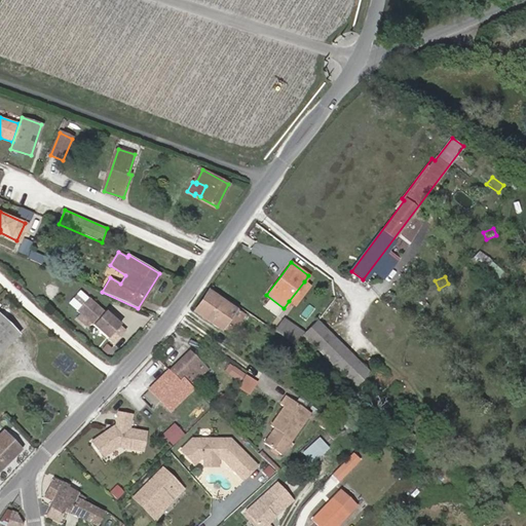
[(308,286),(304,282),(289,301),(295,305),(308,286)]
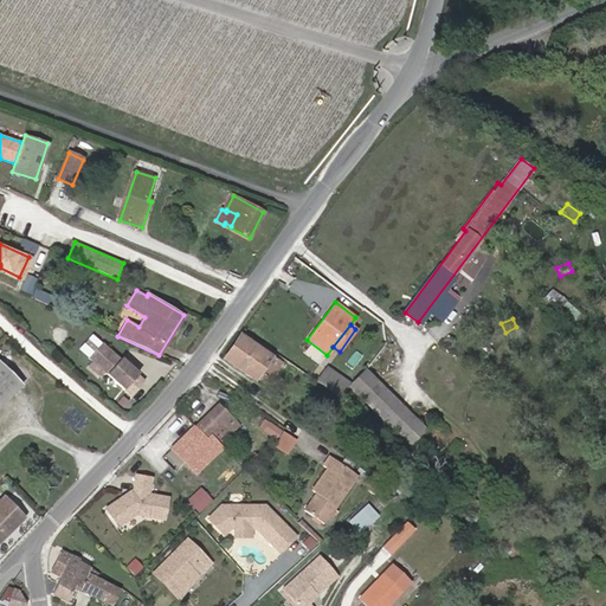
[(256,380),(262,372),(272,356),(243,335),(225,359),(256,380)]
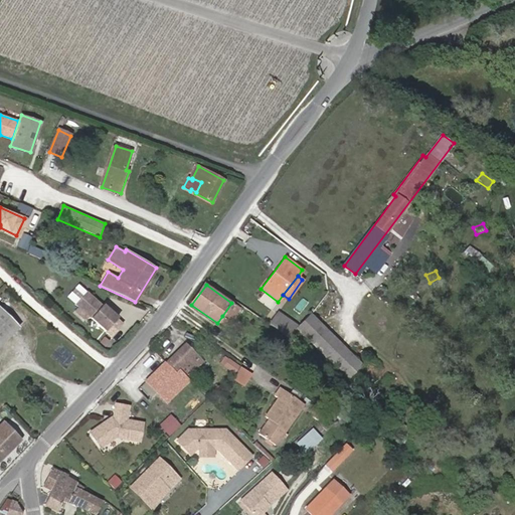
[(78,307),(90,317),(113,336),(124,324),(118,318),(119,317),(104,304),(103,306),(88,292),(76,305),(78,307)]
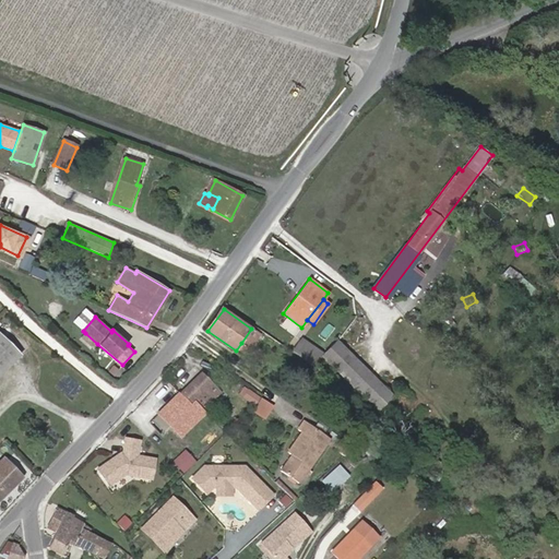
[(439,322),(444,331),(454,325),(449,317),(439,322)]
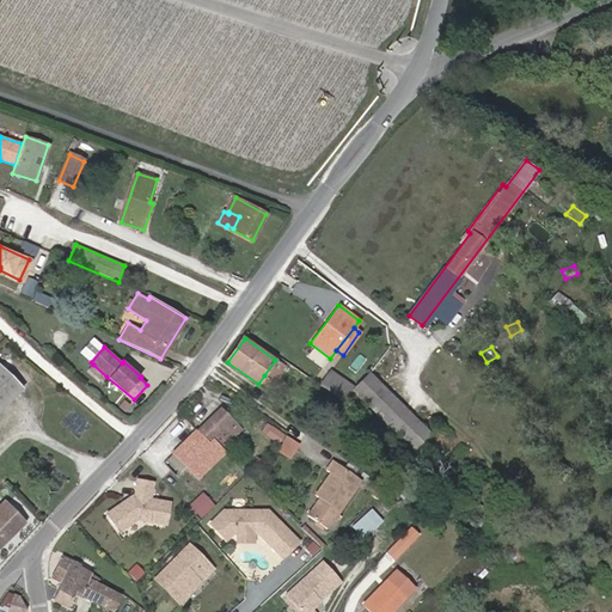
[(275,360),(264,375),(273,380),(283,366),(275,360)]
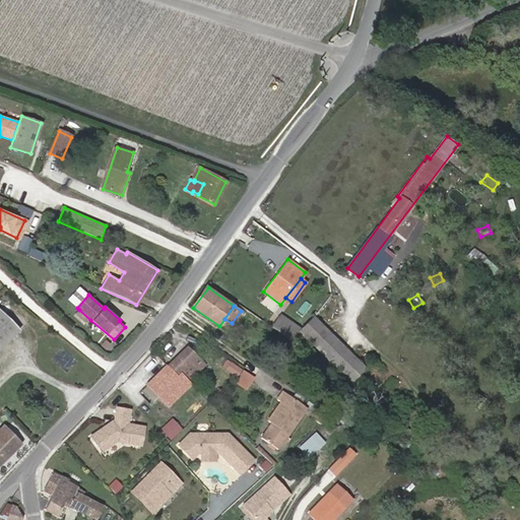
[(90,320),(79,310),(76,314),(87,324),(90,320)]
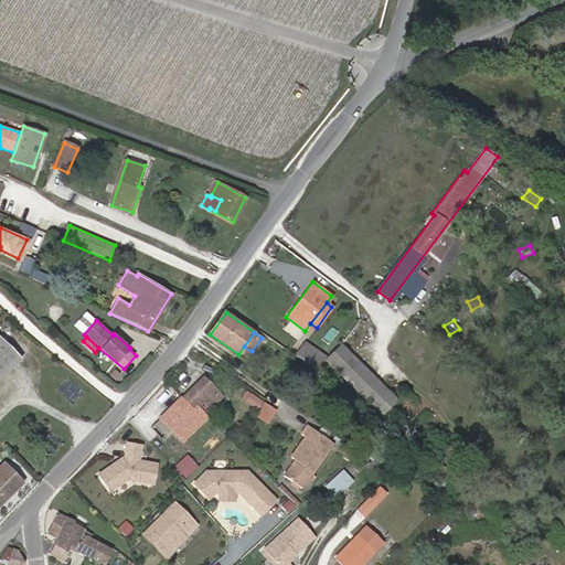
[(0,338),(0,380),(21,360),(9,347),(0,338)]
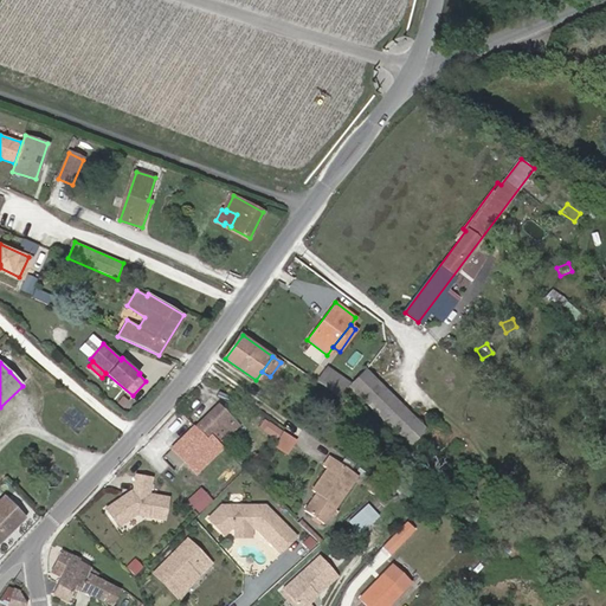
[(326,369),(316,381),(340,397),(349,387),(408,445),(425,430),(366,372),(352,385),(326,369)]
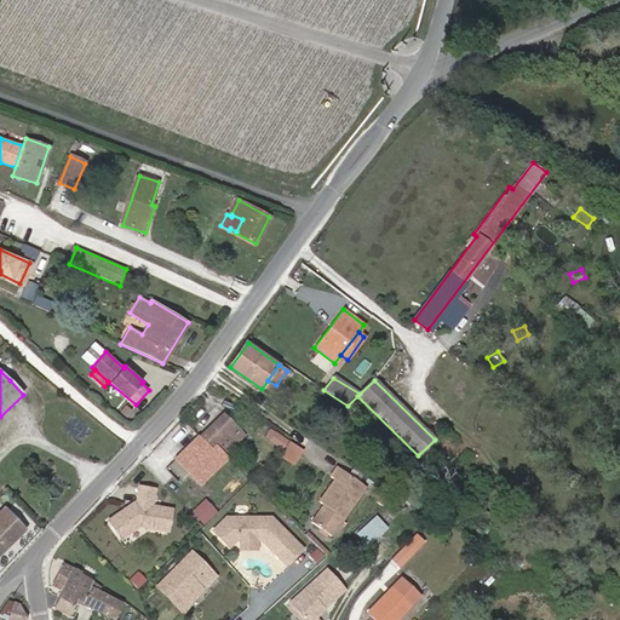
[(212,442),(224,455),(245,435),(223,414),(201,437),(208,445),(212,442)]
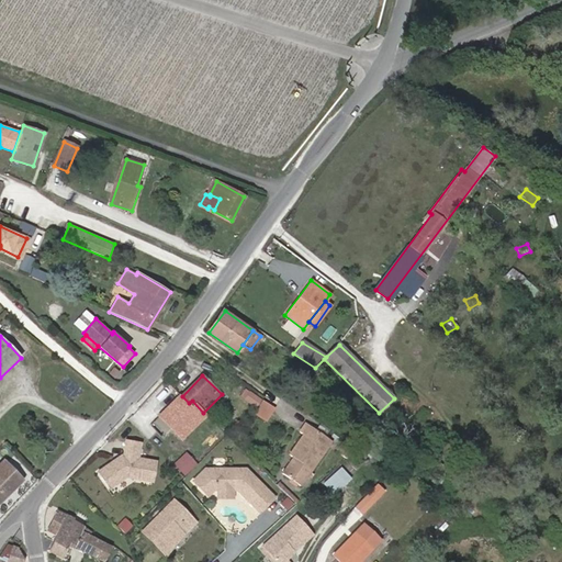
[(239,396),(256,406),(261,397),(245,388),(239,396)]
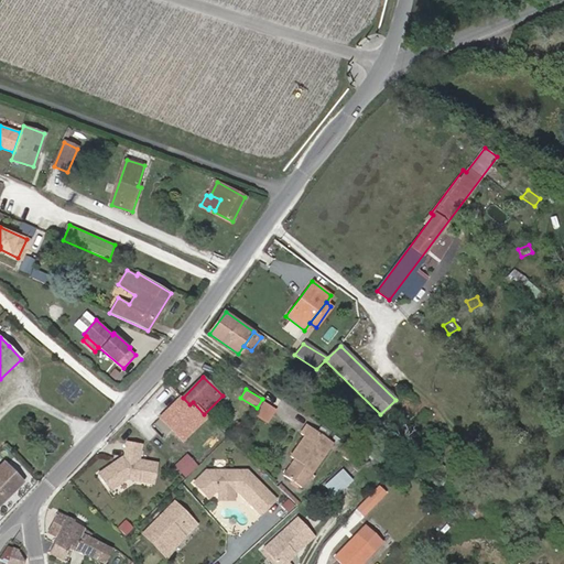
[(190,404),(183,398),(161,420),(183,442),(207,418),(193,402),(190,404)]
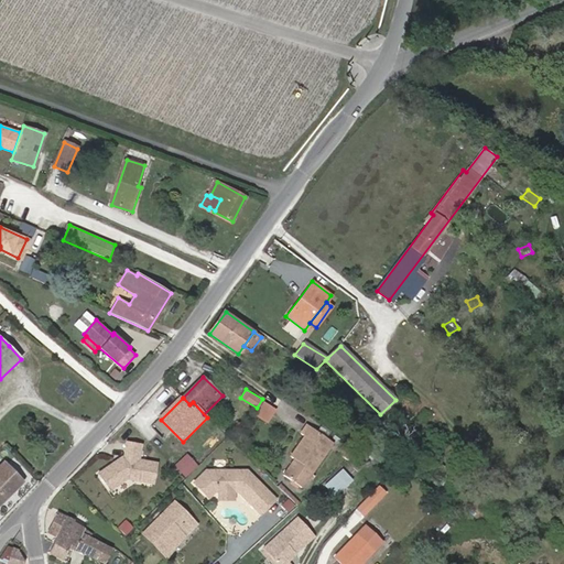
[(269,423),(278,409),(263,400),(255,414),(269,423)]
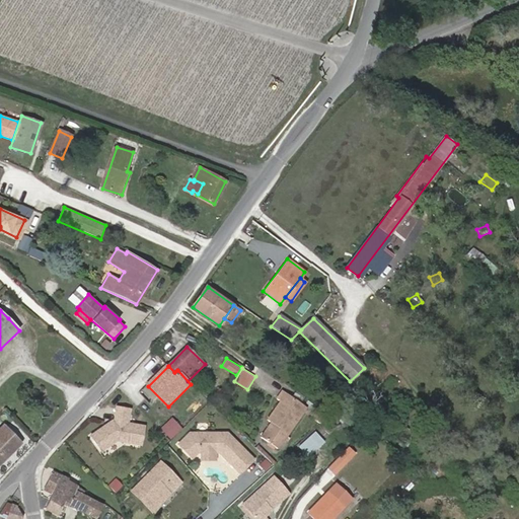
[(261,437),(277,449),(306,408),(283,391),(277,399),(280,401),(267,420),(271,423),(261,437)]
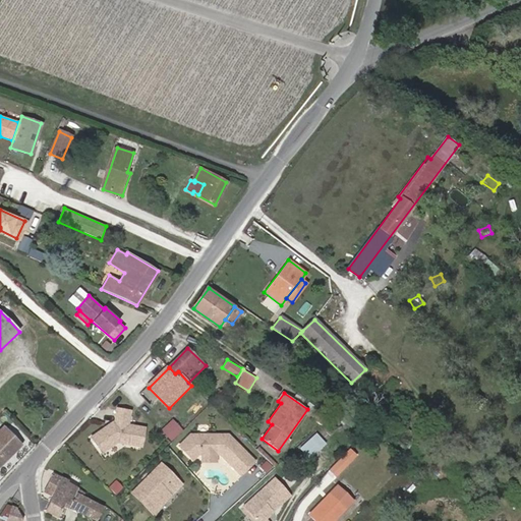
[(108,426),(106,428),(117,444),(141,448),(146,429),(129,425),(131,412),(118,409),(116,423),(114,423),(113,426),(109,428),(108,426)]
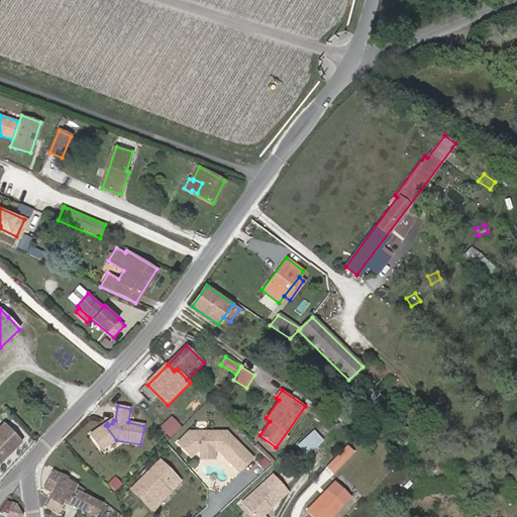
[(325,411),(319,406),(315,412),(312,417),(318,421),(325,411)]
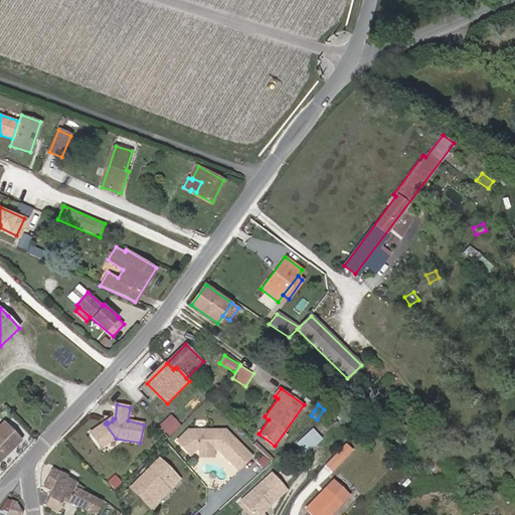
[(159,424),(171,436),(182,424),(171,412),(159,424)]
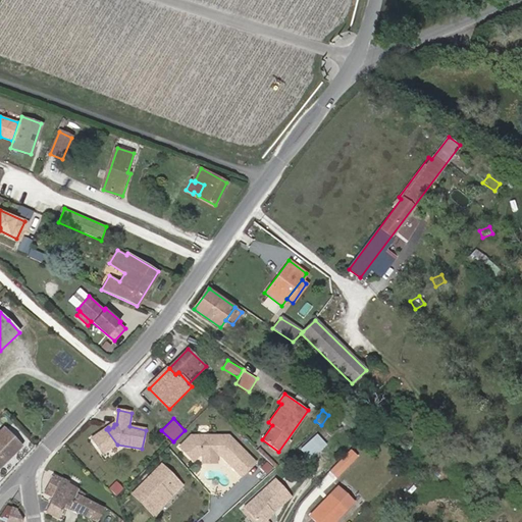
[(395,437),(402,440),(408,429),(401,425),(395,437)]
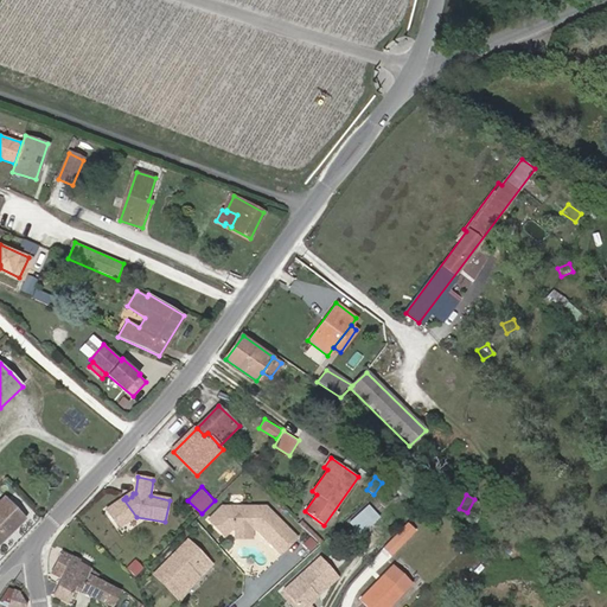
[(0,544),(26,519),(5,498),(0,503),(0,544)]
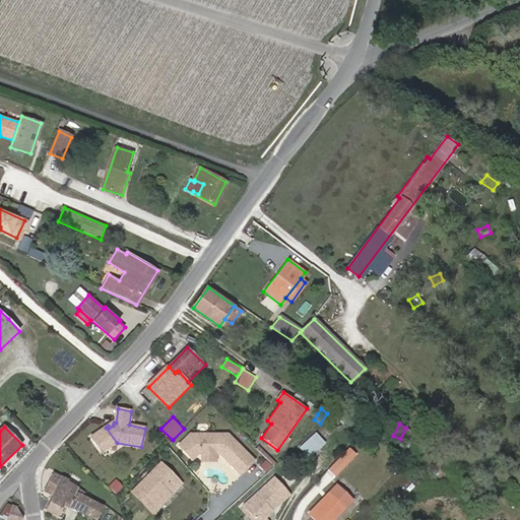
[(92,436),(105,451),(117,443),(106,428),(92,436)]
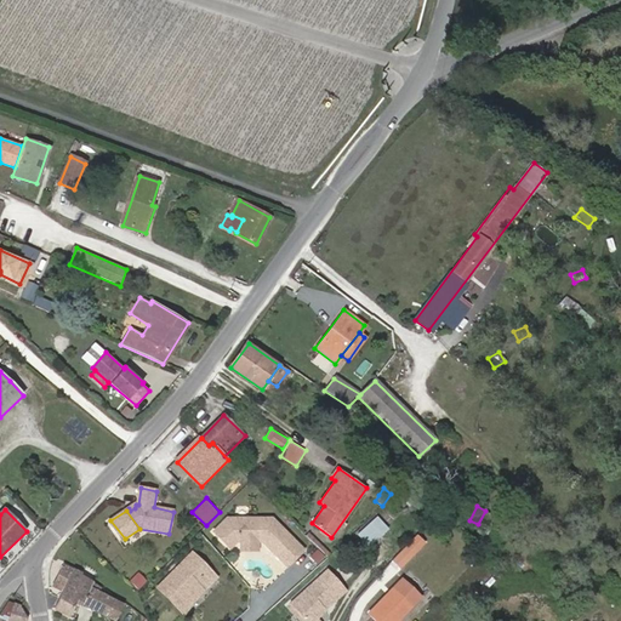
[(377,514),(358,533),(370,546),(388,528),(377,514)]
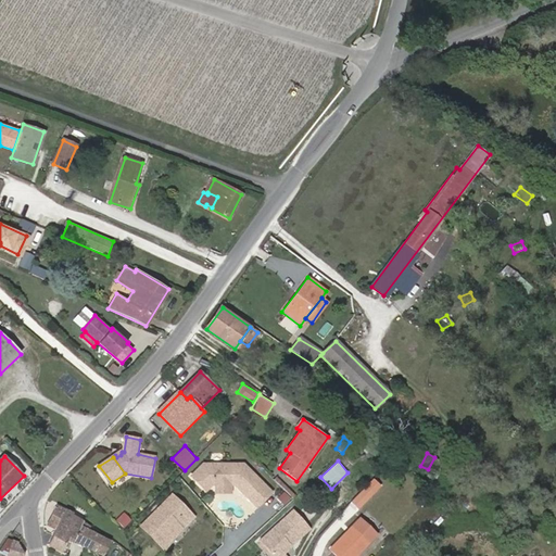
[(238,489),(256,507),(272,493),(242,464),(204,464),(191,477),(205,491),(212,485),(216,485),(230,485),(238,485),(238,489)]
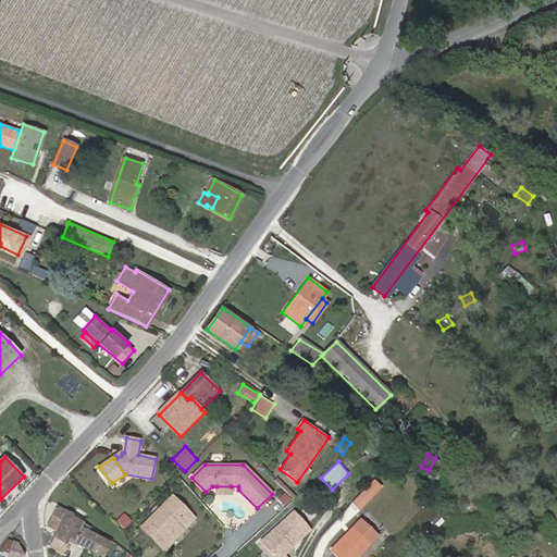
[(112,483),(99,467),(97,468),(109,485),(112,483)]
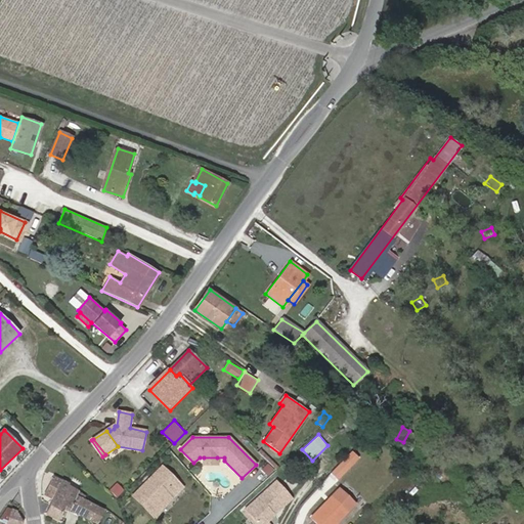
[(356,461),(351,467),(357,473),(362,467),(356,461)]
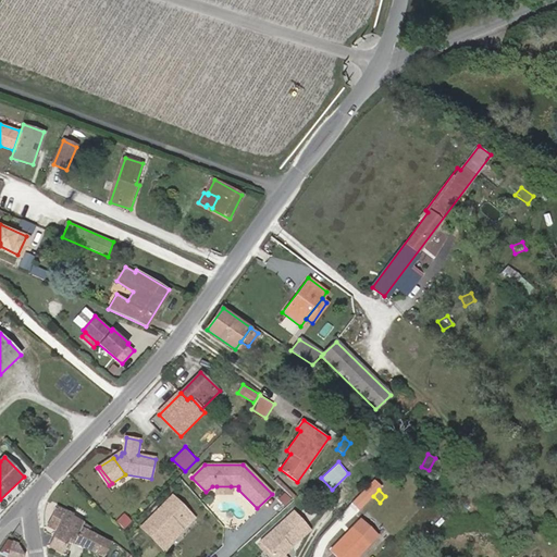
[(363,491),(347,507),(354,514),(370,497),(363,491)]
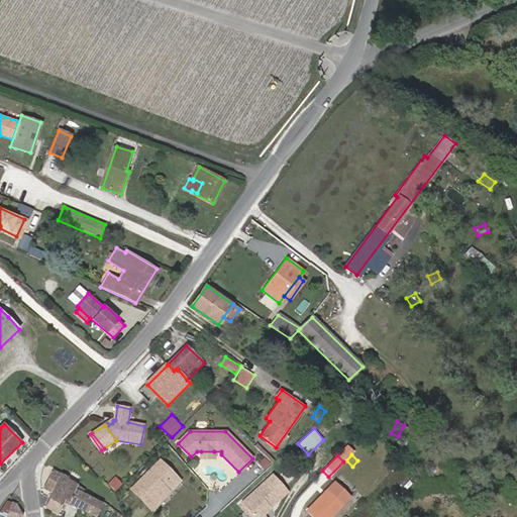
[(140,498),(146,492),(156,500),(178,479),(161,462),(133,491),(140,498)]
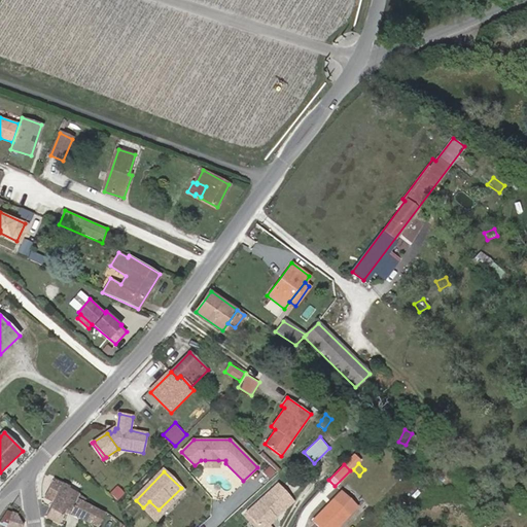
[(69,512),(78,495),(68,488),(69,487),(63,484),(64,483),(50,476),(46,485),(59,492),(54,500),(45,516),(57,522),(64,508),(69,512)]
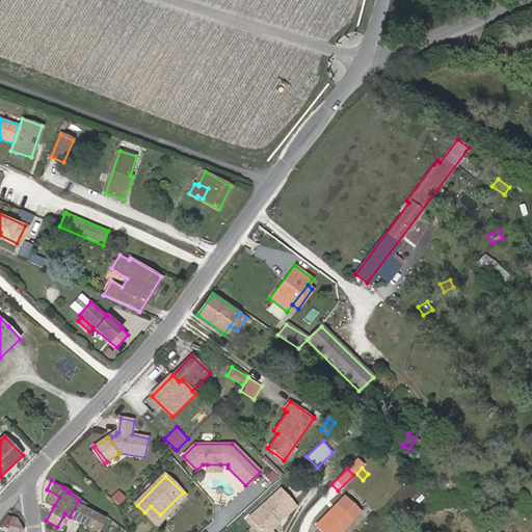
[(59,497),(47,489),(43,499),(54,505),(59,497)]
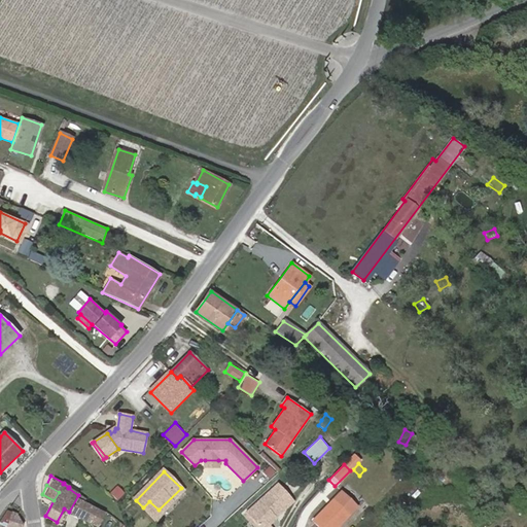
[(181,488),(159,510),(149,501),(143,507),(155,520),(184,491),(181,488)]
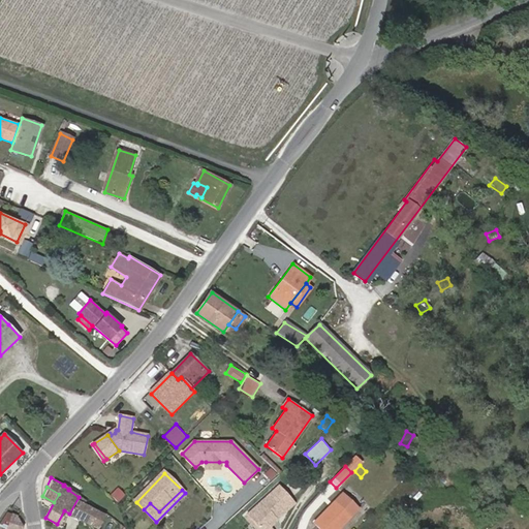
[(248,519),(257,528),(262,528),(275,518),(285,508),(272,493),(246,516),(248,519)]
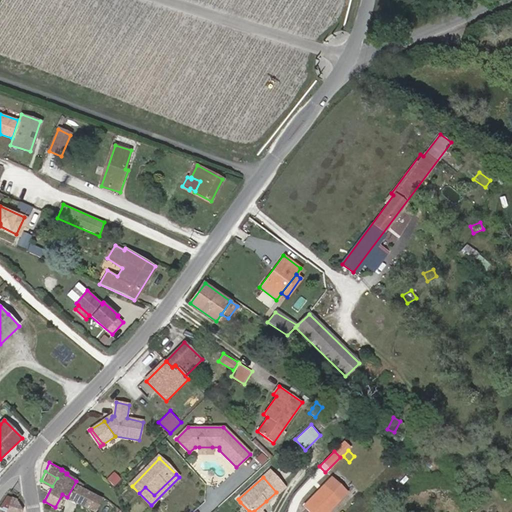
[(327,511),(347,492),(331,477),(304,506),(309,511),(327,511)]
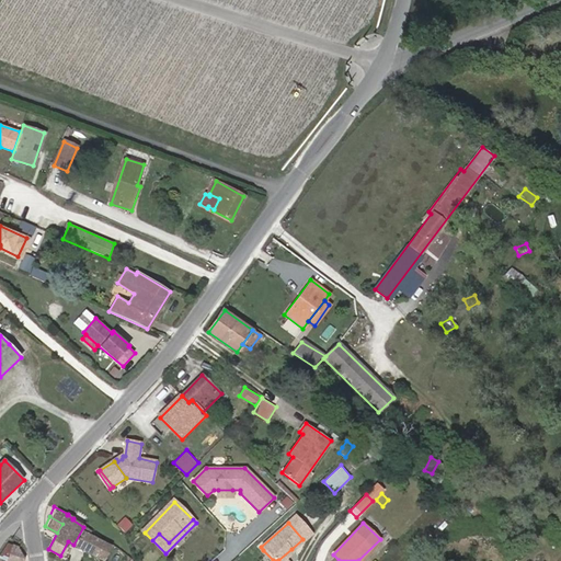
[(91,533),(83,527),(73,545),(104,560),(111,547),(90,536),(91,533)]
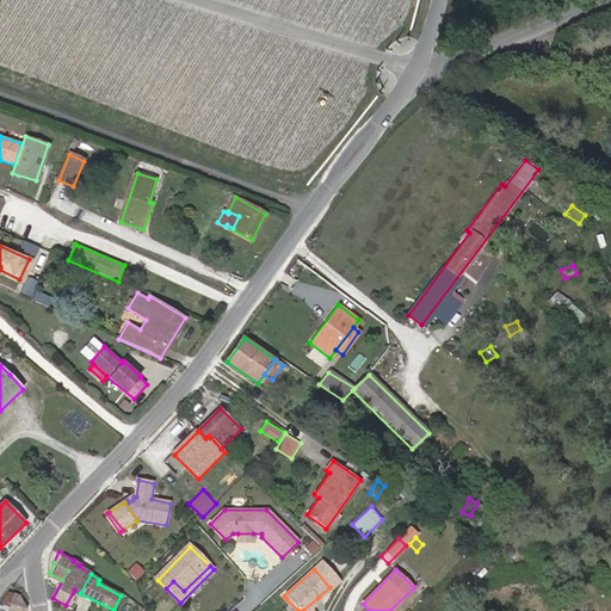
[(0,608),(7,610),(24,610),(26,609),(20,596),(8,592),(0,604),(0,608)]
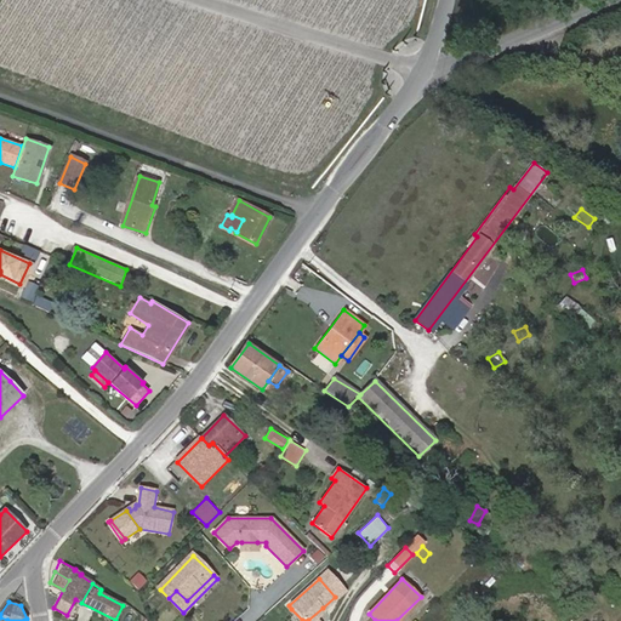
[(323,608),(308,620),(319,620),(318,619),(325,611),(323,608)]
